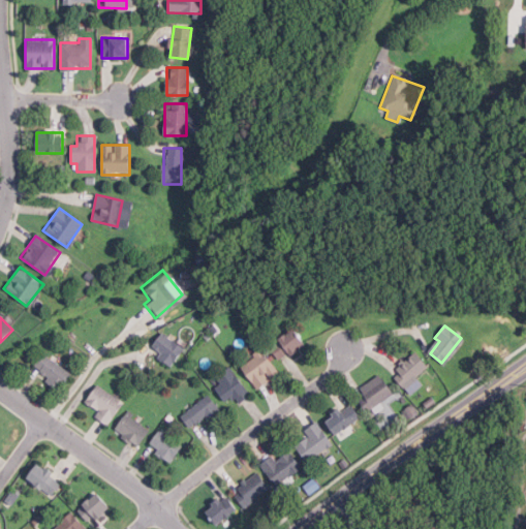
[(304,343),(292,328),(269,346),(281,362),(304,343)]
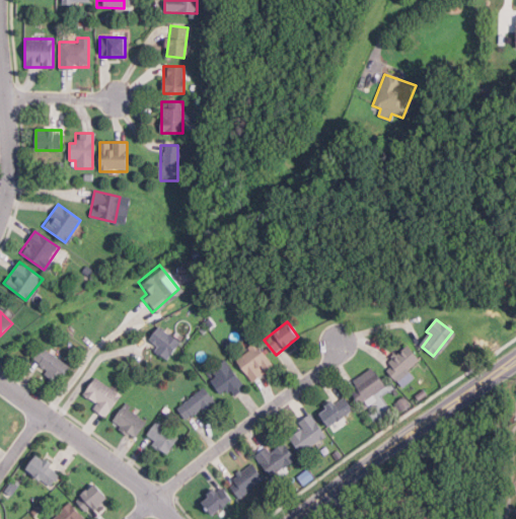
[(179,342),(158,325),(146,342),(166,358),(179,342)]
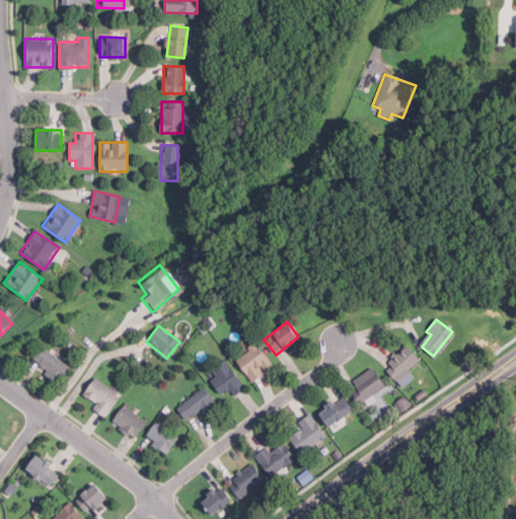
[(234,359),(252,381),(273,365),(254,343),(234,359)]
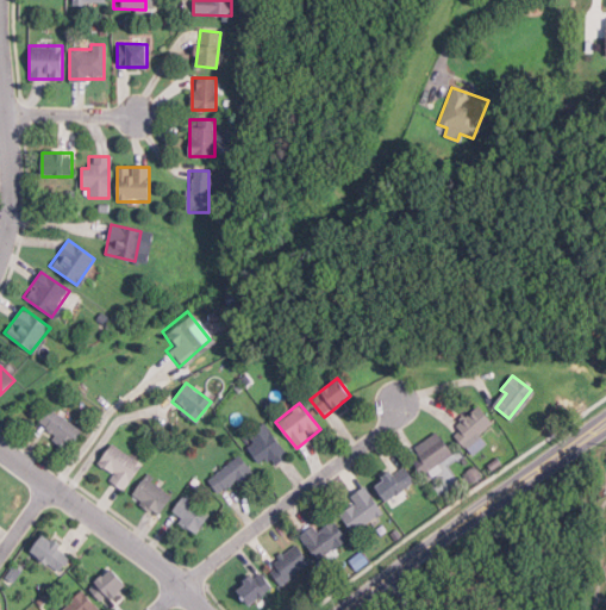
[(449,433),(468,454),(482,442),(475,435),(489,422),(473,404),(451,425),(455,429),(449,433)]
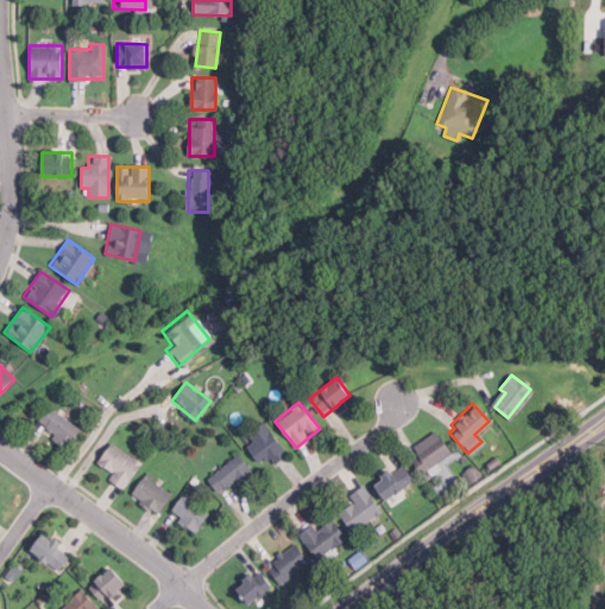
[(80,431),(49,407),(36,424),(67,449),(80,431)]
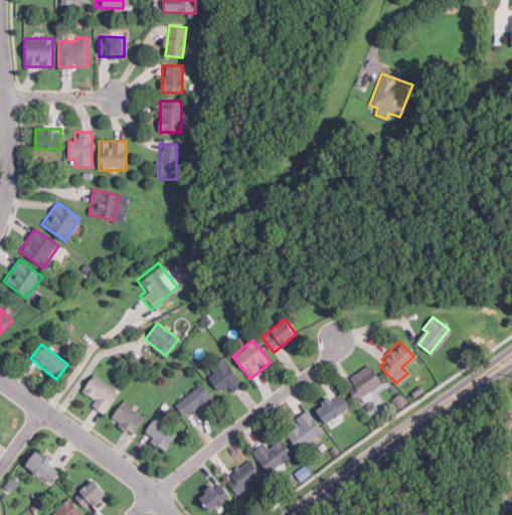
[(230,385),(233,390),(242,382),(221,357),(203,371),(221,393),(230,385)]
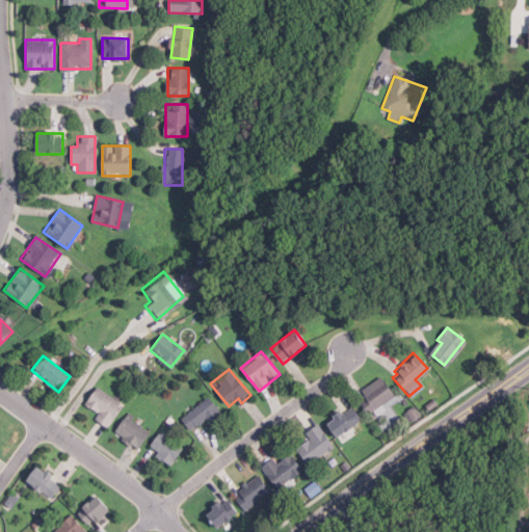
[(364,397),(359,401),(369,415),(394,394),(378,375),(359,391),(364,397)]
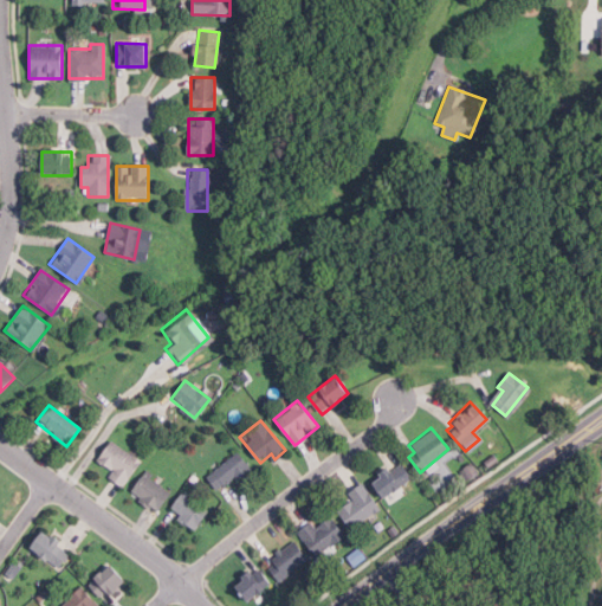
[(122,487),(140,462),(110,440),(97,461),(111,470),(107,477),(122,487)]
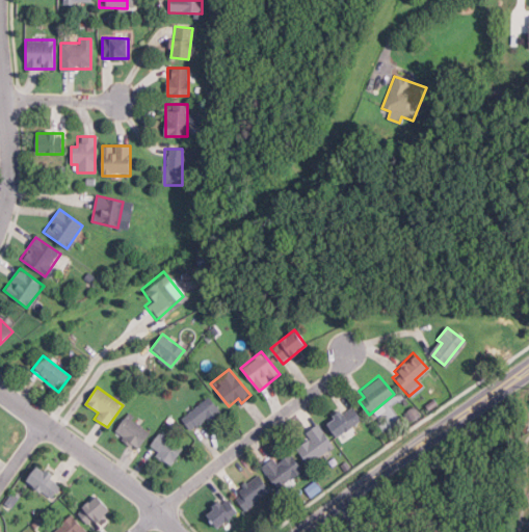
[(181,419),(193,432),(218,410),(206,397),(181,419)]
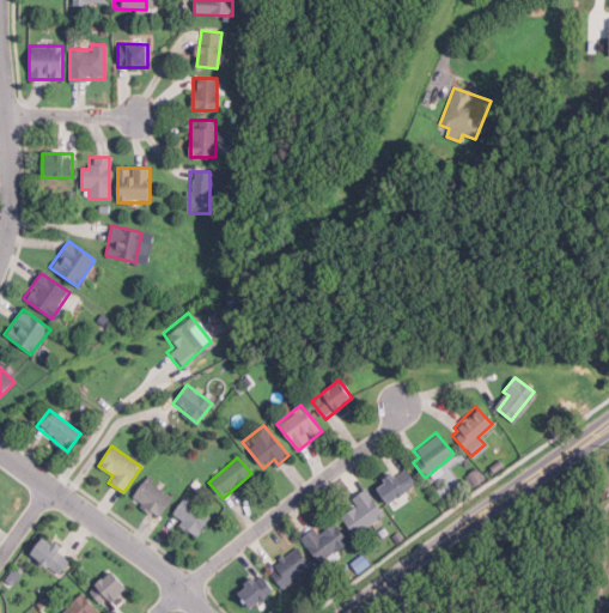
[(375,486),(389,505),(416,485),(402,466),(375,486)]
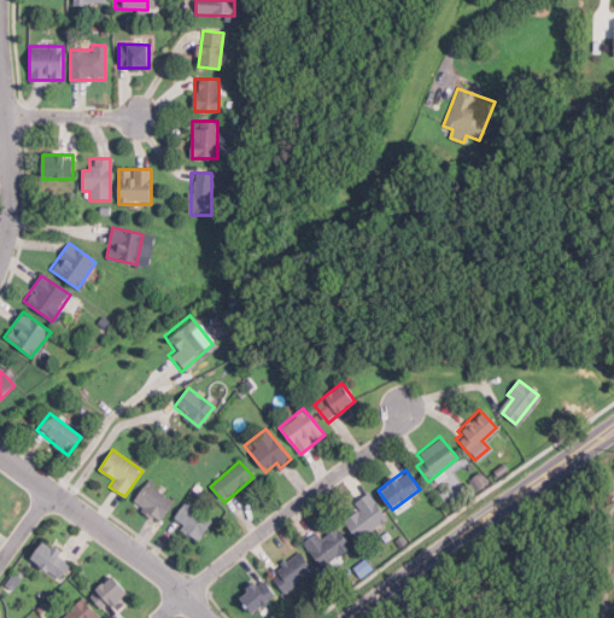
[(159,522),(174,501),(147,482),(133,502),(159,522)]
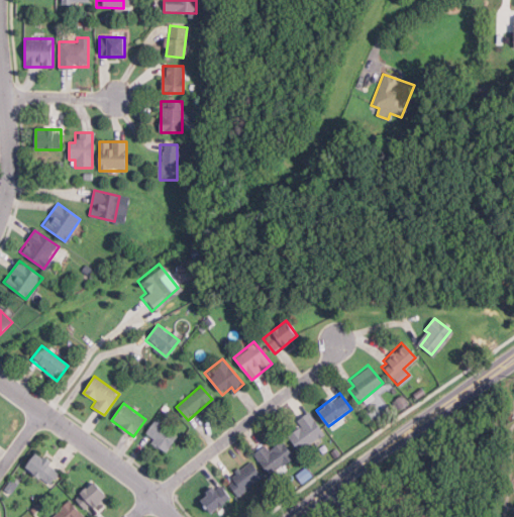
[(287,435),(299,451),(324,434),(308,412),(296,421),(299,426),(287,435)]
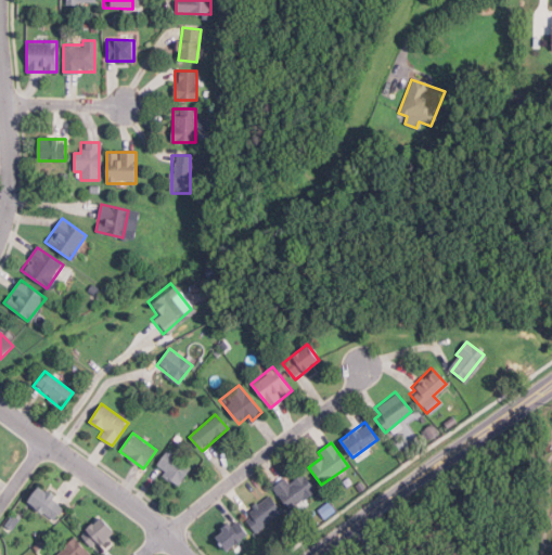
[(190,469),(166,450),(154,466),(178,486),(190,469)]
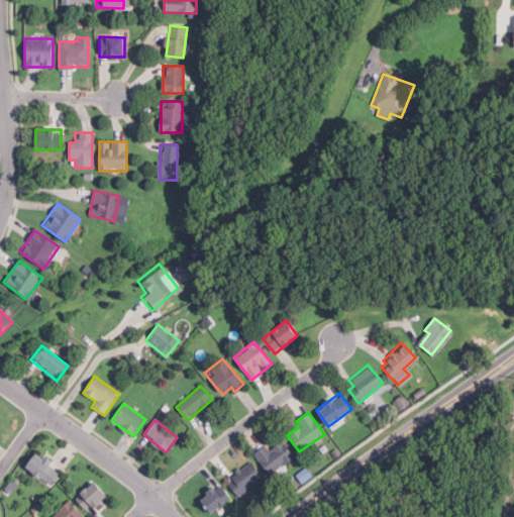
[(269,450),(264,444),(252,454),(271,476),(294,456),(281,440),(269,450)]
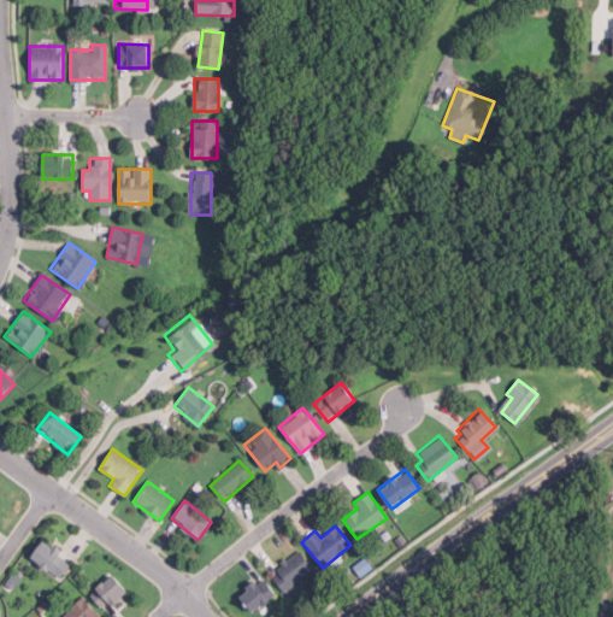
[(57,580),(71,564),(43,541),(30,557),(57,580)]
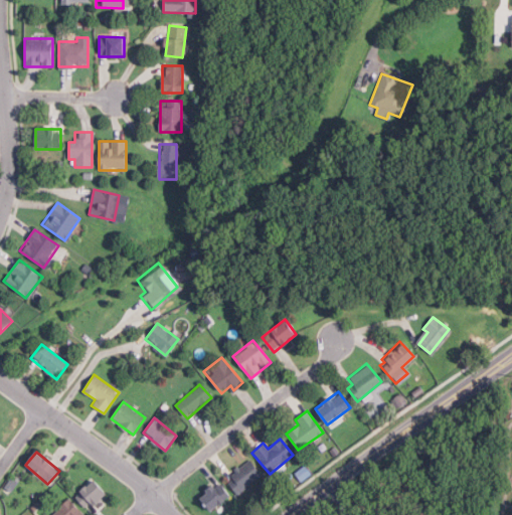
[(256,477),(244,461),(218,478),(229,494),(256,477)]
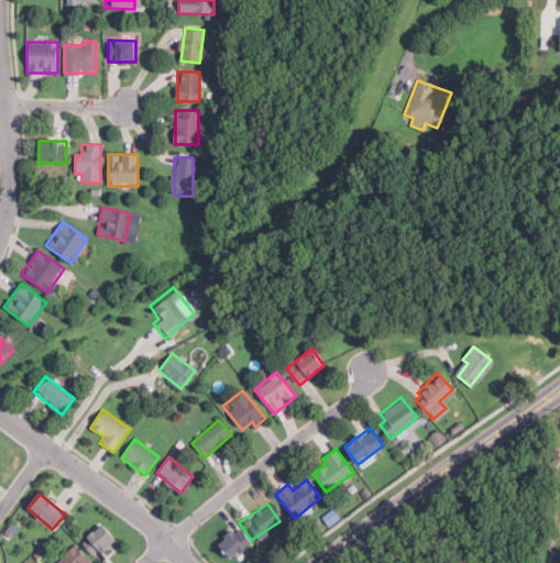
[(117,540),(102,525),(81,543),(96,559),(117,540)]
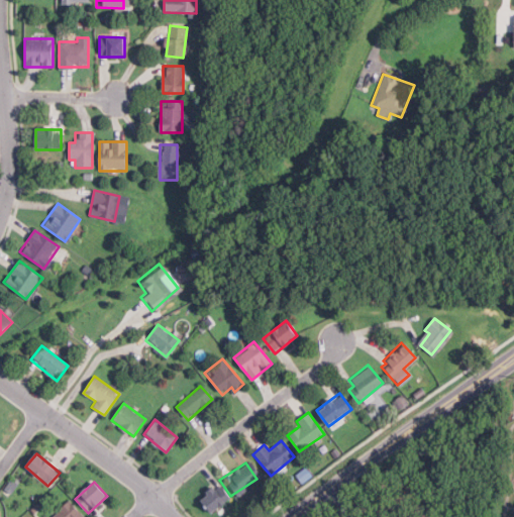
[(217,487),(196,500),(206,515),(226,502),(217,487)]
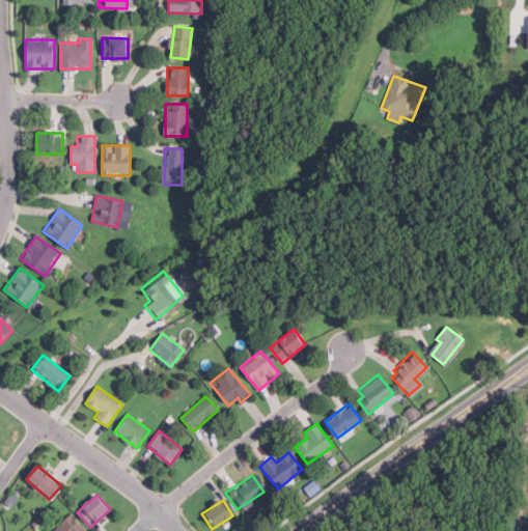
[(81,530),(84,529),(70,514),(52,530),(81,530)]
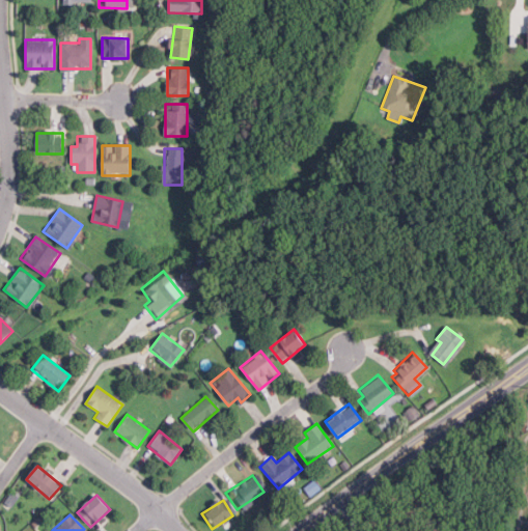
All buildings are outlined.
